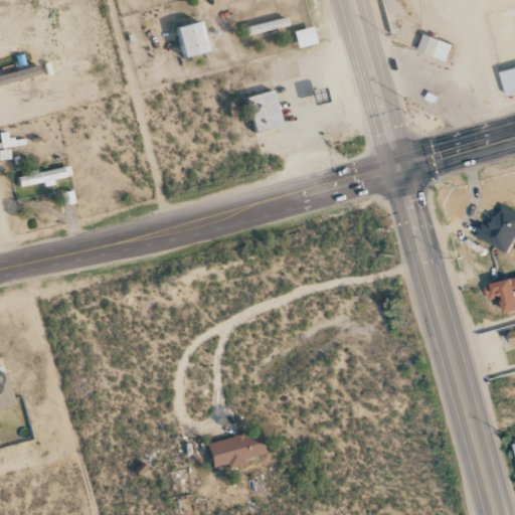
[(246,28),(248,36),(290,25),(288,17),(246,28)]
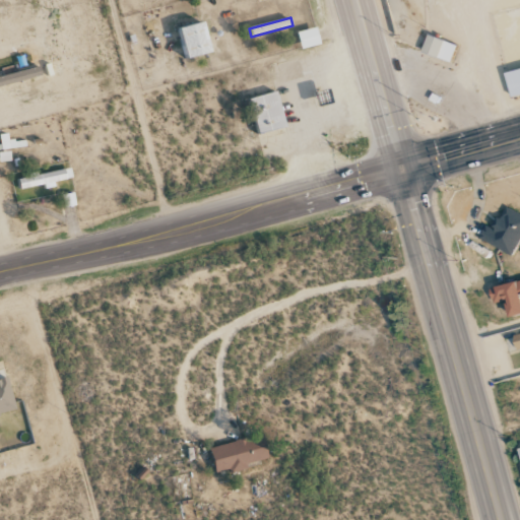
[(213,53),(205,22),(182,28),(190,59),(213,53)]
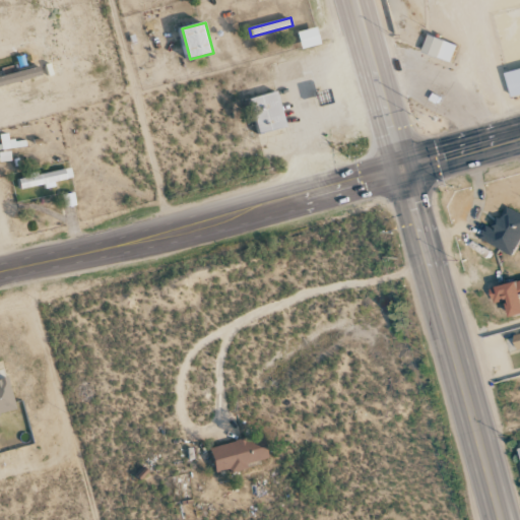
[(297,33),(302,50),(321,44),(316,26),(297,33)]
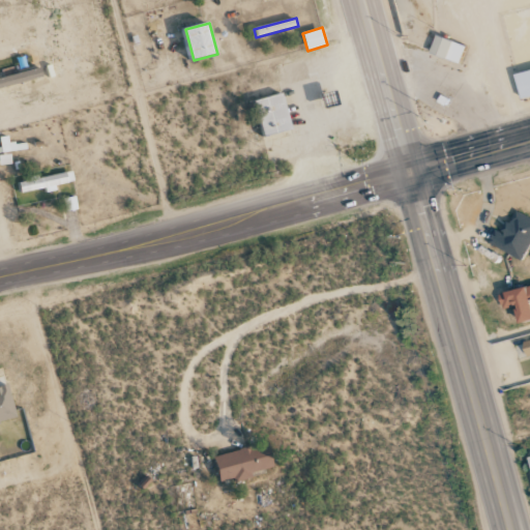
[(459,64),(465,47),(435,35),(429,53),(459,64)]
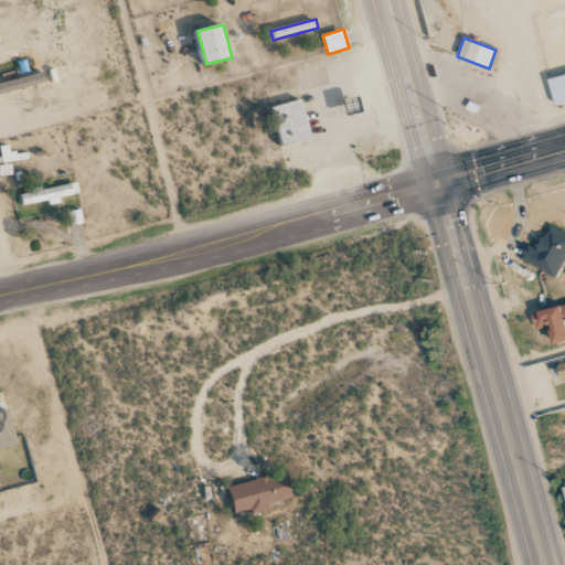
[(0,95),(45,83),(43,72),(0,84),(0,95)]
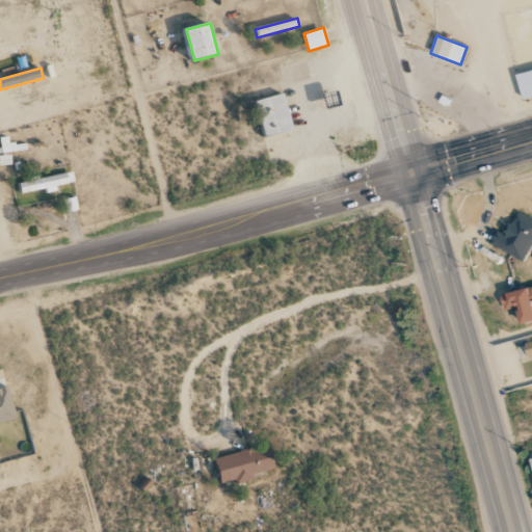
[(531,69),(516,73),(522,99),(531,96),(531,69)]
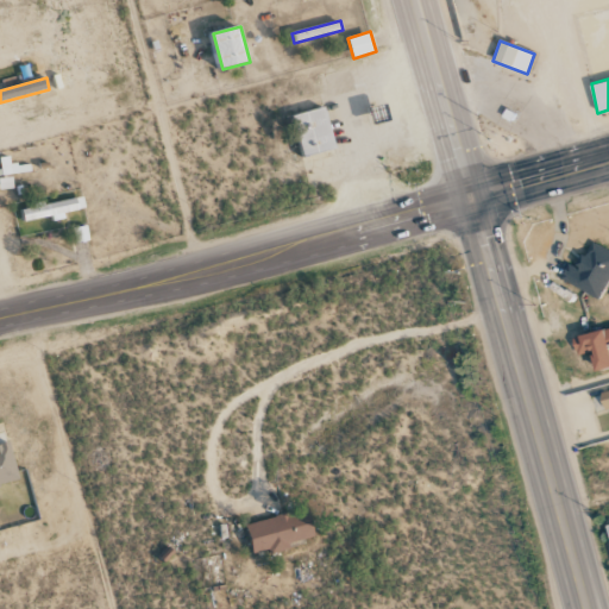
[(302,157),(336,151),(327,108),(294,114),(302,157)]
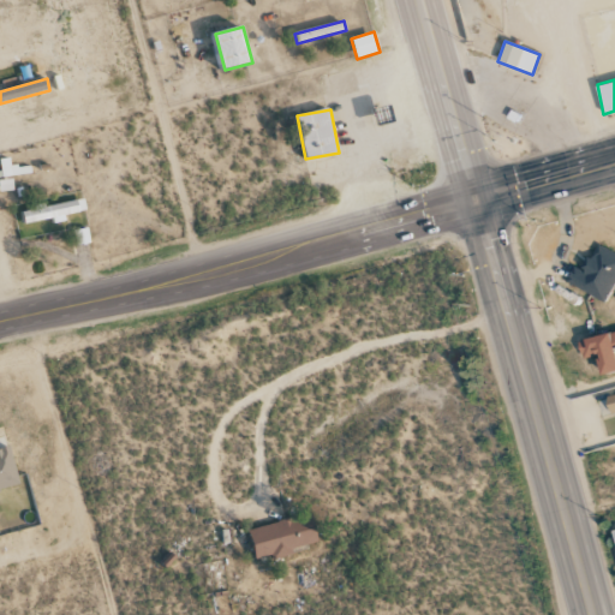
[(0,191),(12,191),(11,175),(30,174),(30,166),(10,167),(10,159),(0,159),(0,191)]
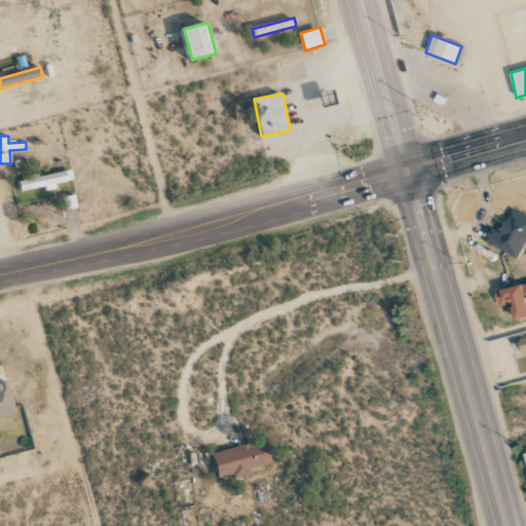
[(44,187),(45,191),(55,189),(54,184),(73,181),(71,171),(28,178),(28,180),(19,181),(21,191),(44,187)]
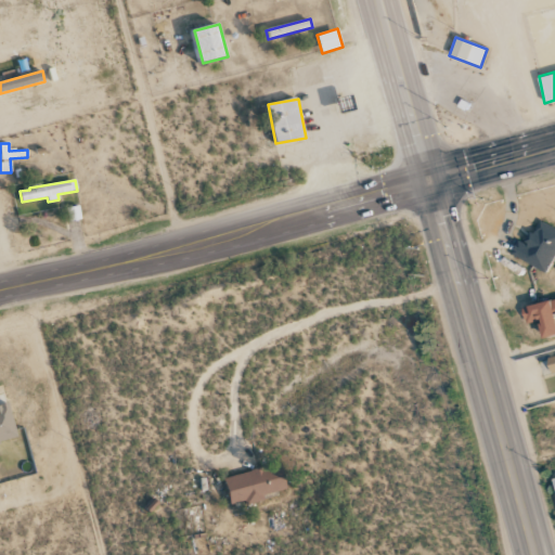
[(545,273),(554,255),(554,229),(539,220),(525,244),(518,241),(511,254),(545,273)]
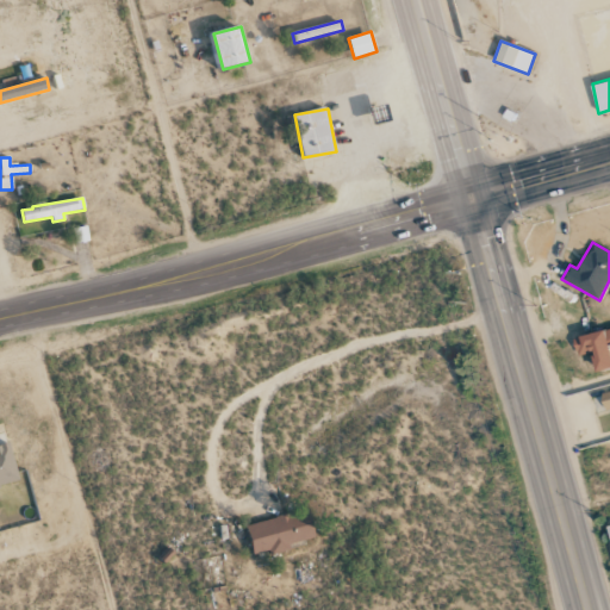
[(609,329),(573,338),(577,358),(590,354),(595,373),(609,368),(609,358),(608,346),(609,344),(609,329)]
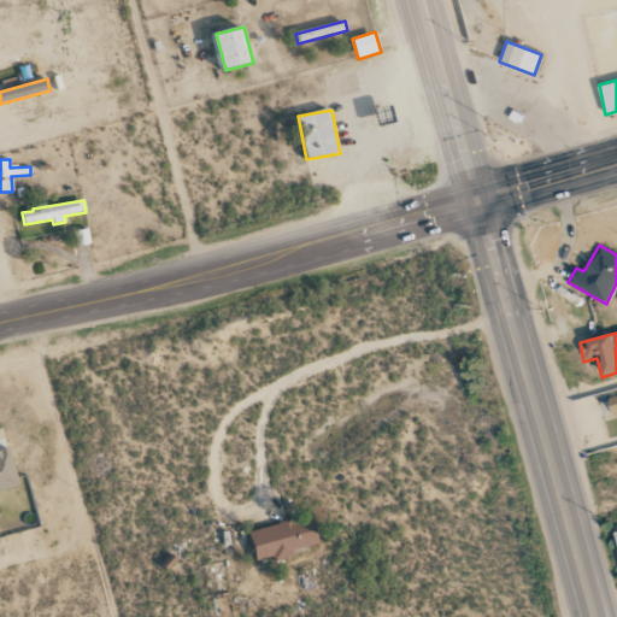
[(0,492),(19,488),(10,448),(0,450),(0,492)]
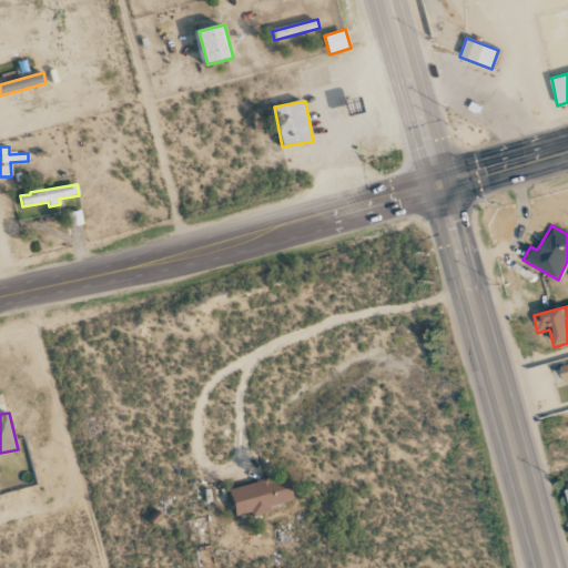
[(231,489),(236,517),(271,510),(270,506),(293,500),(288,477),(231,489)]
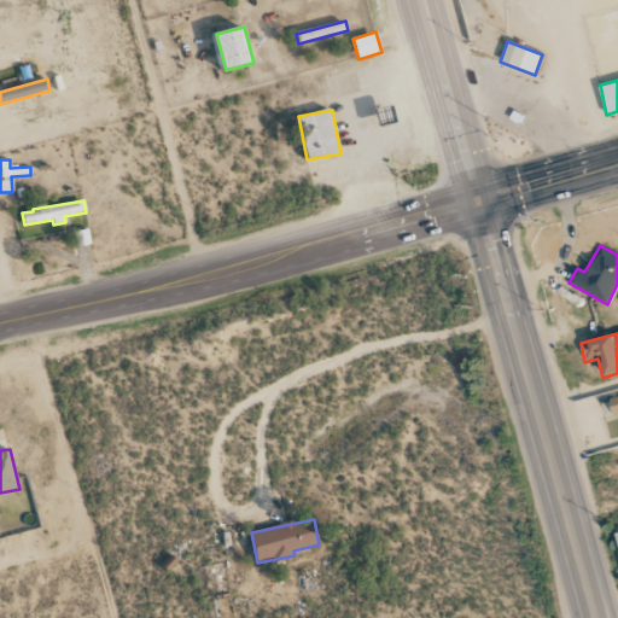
All buildings are outlined.
